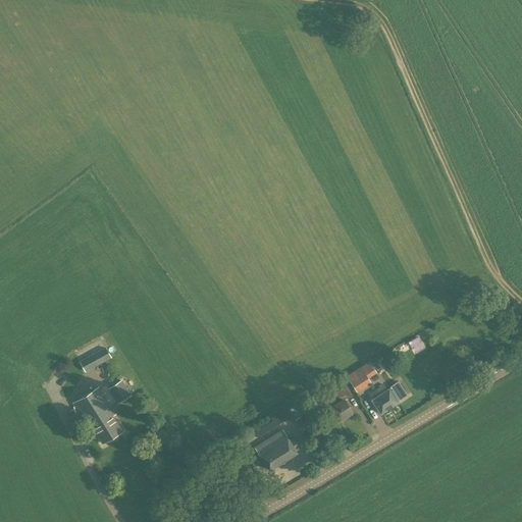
[(414,352),(424,347),(419,335),(409,340),(414,352)]
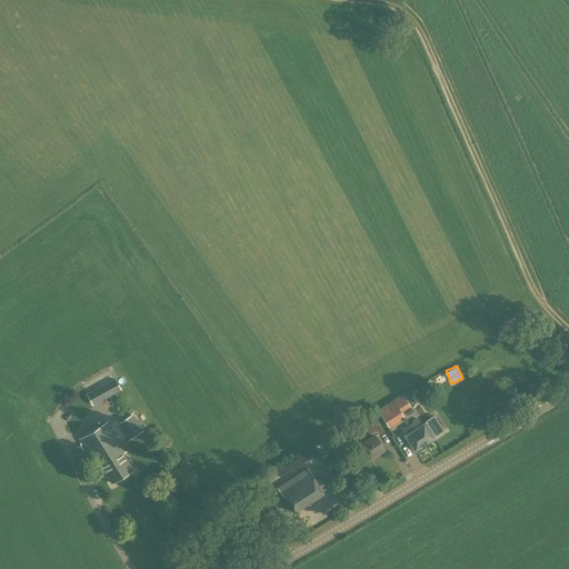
[(437,376),(440,383),(447,380),(443,372),(437,376)]
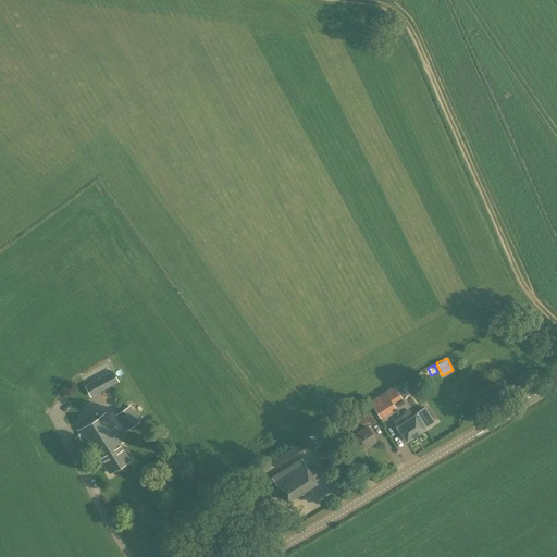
[(110,384),(118,381),(113,372),(106,376),(104,374),(85,385),(91,397),(111,386),(110,384)]
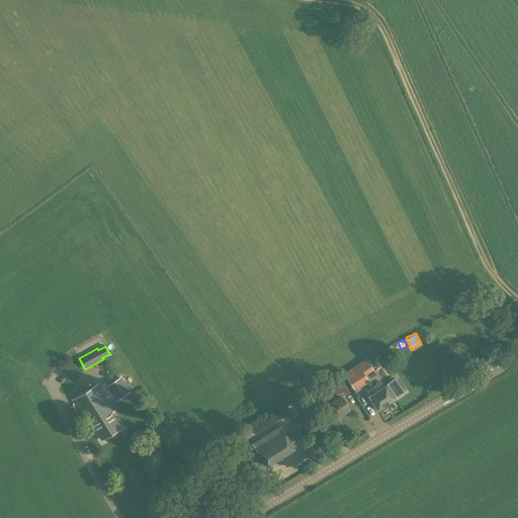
[(374,369),(367,358),(344,373),(354,390),(369,380),(365,374),(374,369)]
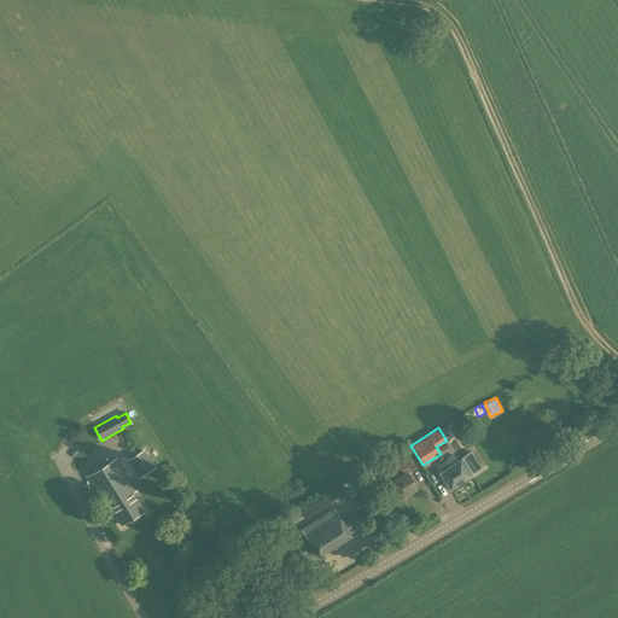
[(139,478),(155,467),(144,450),(128,461),(139,478)]
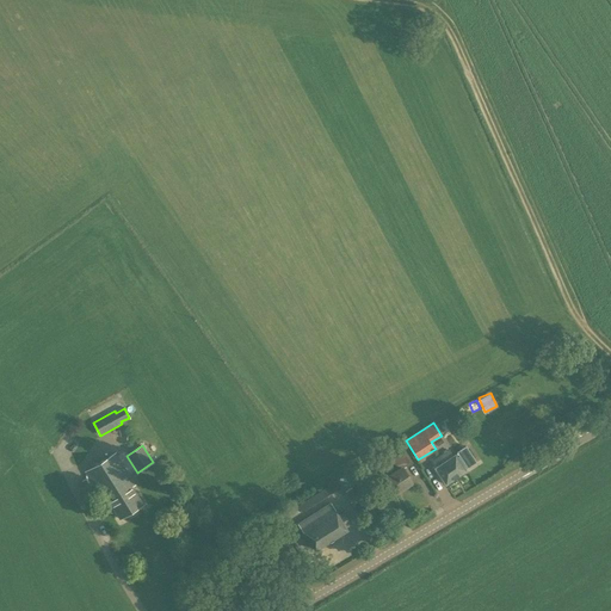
[(433,461),(437,467),(434,469),(446,486),(466,471),(464,469),(467,468),(468,469),(476,463),(466,446),(456,452),(458,456),(456,457),(455,455),(452,457),(449,450),(433,461)]
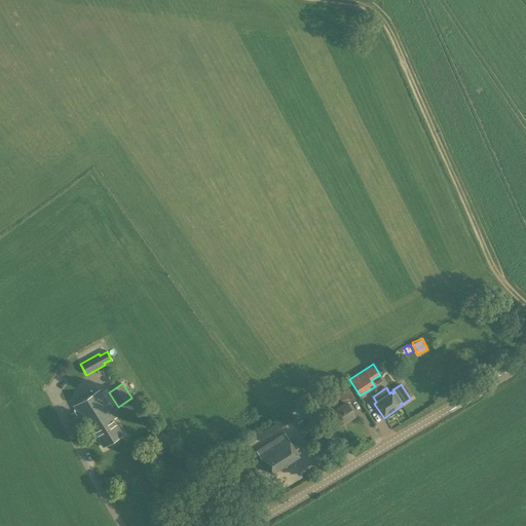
[(347,404),(355,399),(349,388),(336,397),(342,405),(331,412),(340,426),(355,416),(347,404)]
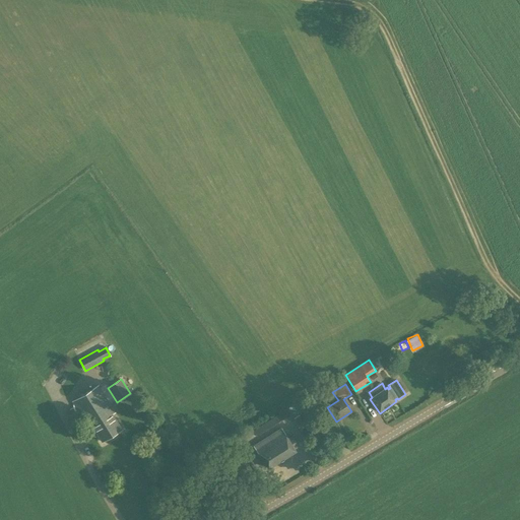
[(103,442),(121,430),(112,414),(115,412),(98,386),(73,402),(89,429),(92,427),(103,442)]
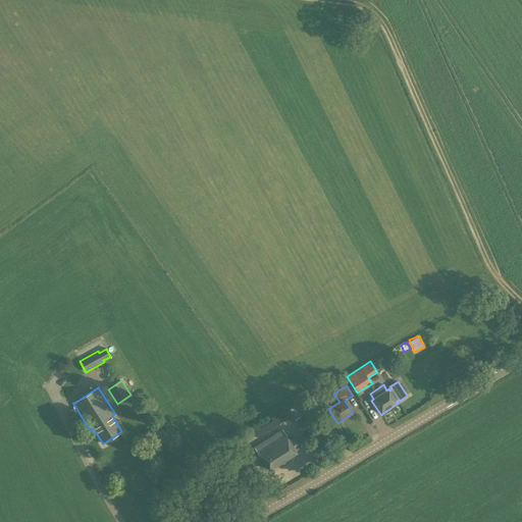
[(259,437),(291,417),(288,411),(255,431),(259,437)]
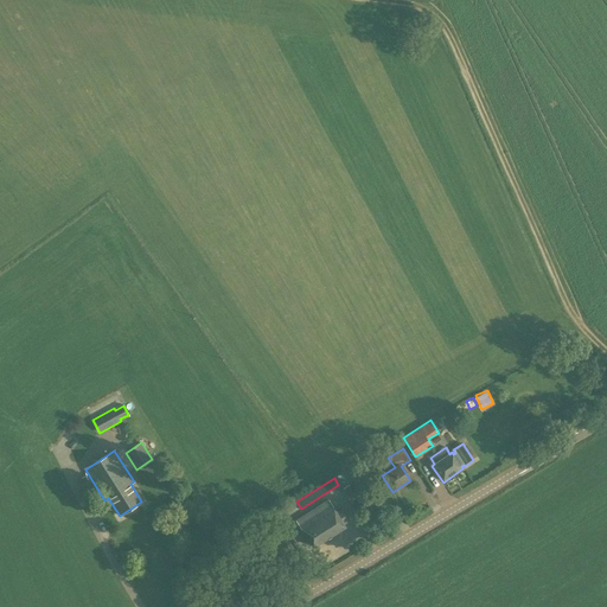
[(347,498),(353,493),(349,486),(343,490),(347,498)]
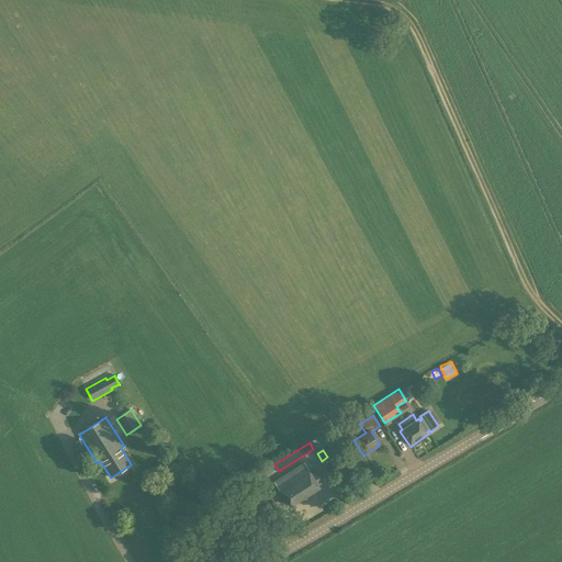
[(290,506),(318,487),(317,486),(325,482),(317,471),(311,475),(303,463),(274,482),(290,506)]
